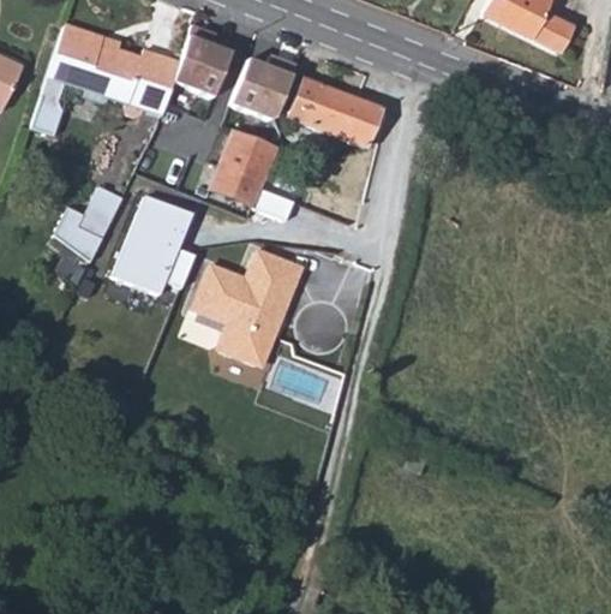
[(489,0),(483,12),(562,51),(576,23),(547,7),(551,0),(489,0)]
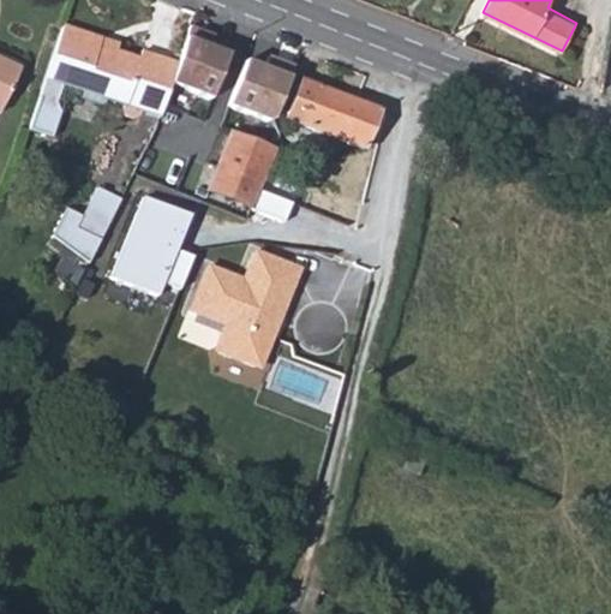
[(139,107),(141,107),(144,94),(127,88),(137,58),(138,54),(117,47),(99,40),(100,34),(63,21),(60,29),(51,57),(45,73),(28,125),(51,133),(59,107),(53,96),(59,79),(121,100),(121,101),(121,102),(121,103),(121,105),(121,106),(123,106),(123,107),(123,108),(124,108),(125,109),(126,111),(127,111),(129,112),(130,112),(131,112),(132,112),(133,112),(135,112),(136,111),(137,109),(138,109),(138,108),(139,108),(139,107)]
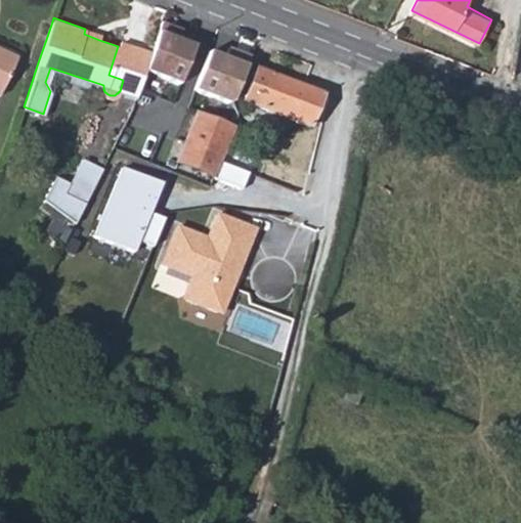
[(178,81),(191,43),(181,39),(184,28),(161,19),(144,68),(178,81)]
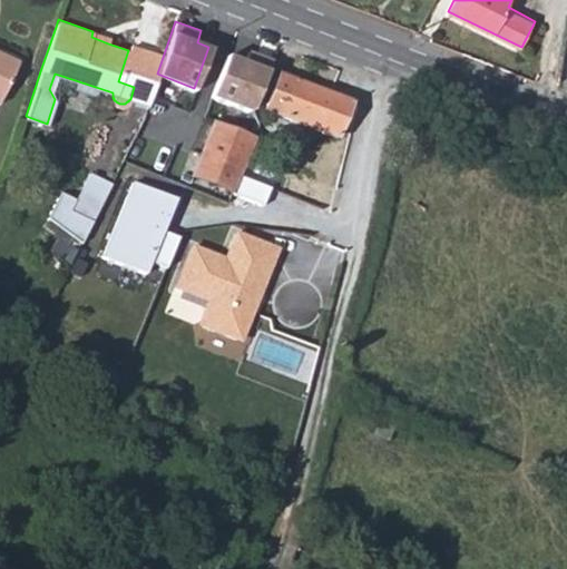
[(110,37),(93,31),(91,37),(108,43),(110,37)]
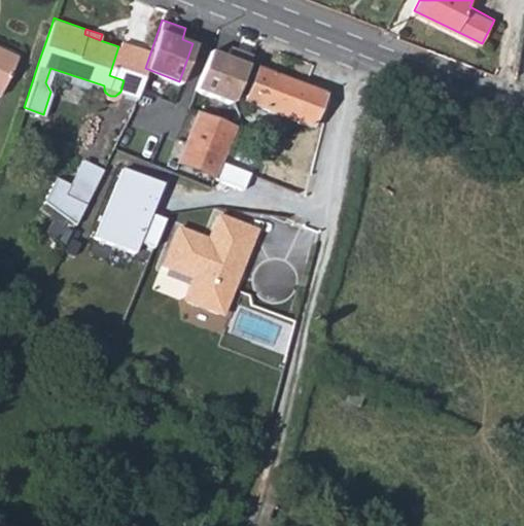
[(233,104),(251,56),(230,45),(226,55),(207,47),(191,89),(233,104)]
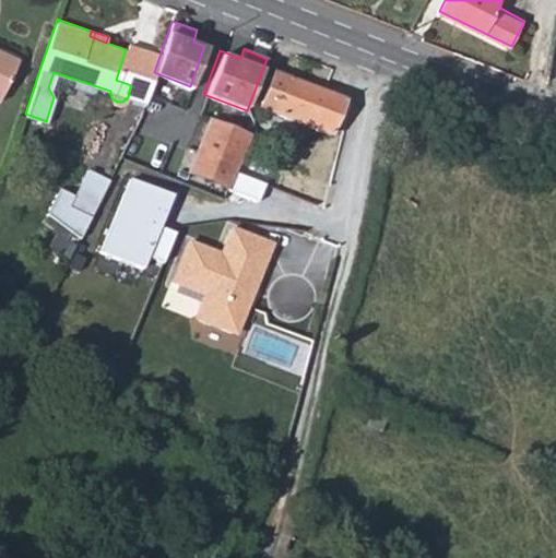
[(0,92),(15,59),(0,51),(0,92)]
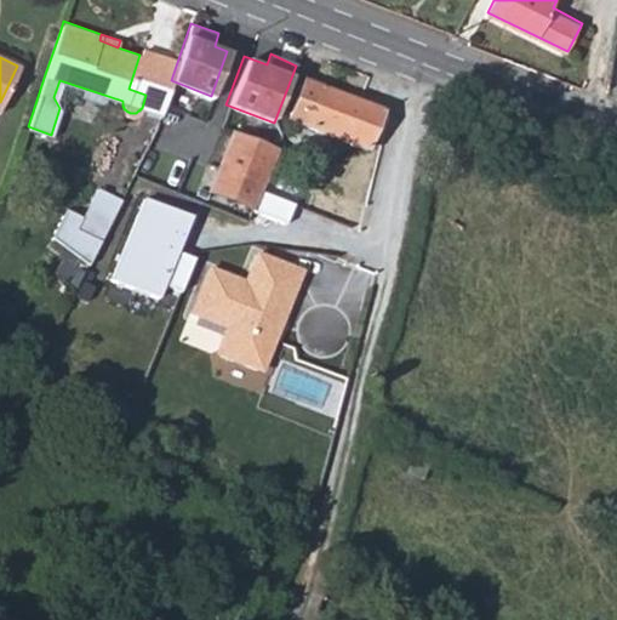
[(156,64),(138,58),(129,89),(146,95),(156,64)]
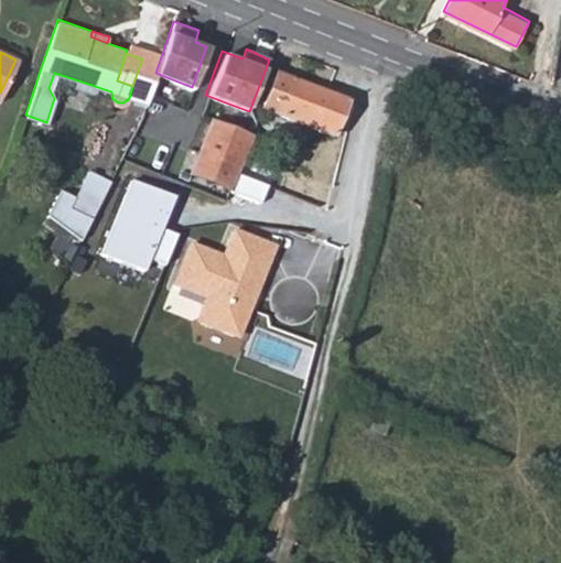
[(348,101),(278,73),(263,109),(276,114),(299,123),(334,138),(348,101)]
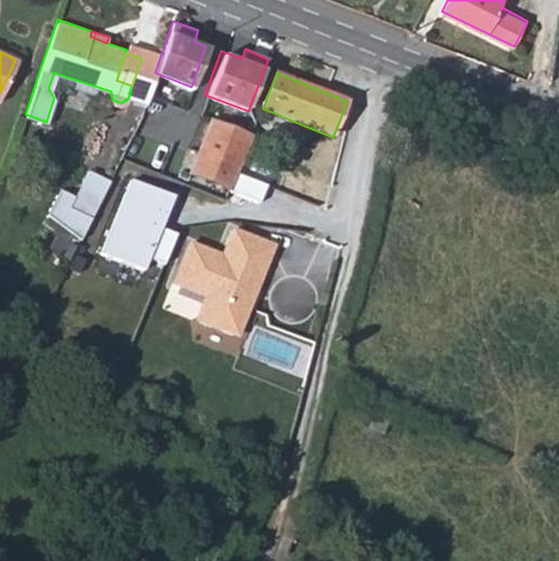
[(275,113),(269,124),(293,134),(298,123),(275,113)]
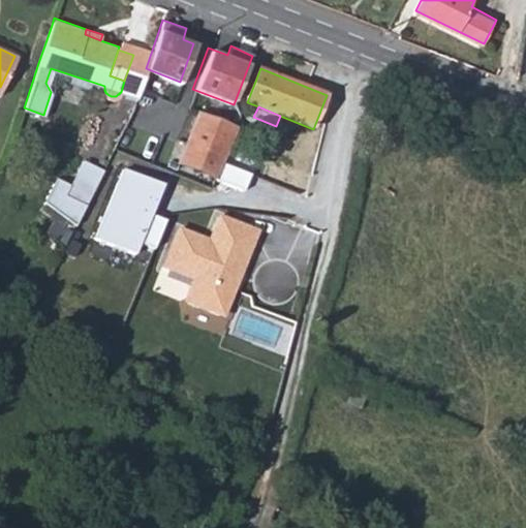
[(236,130),(215,122),(196,169),(216,178),(236,130)]
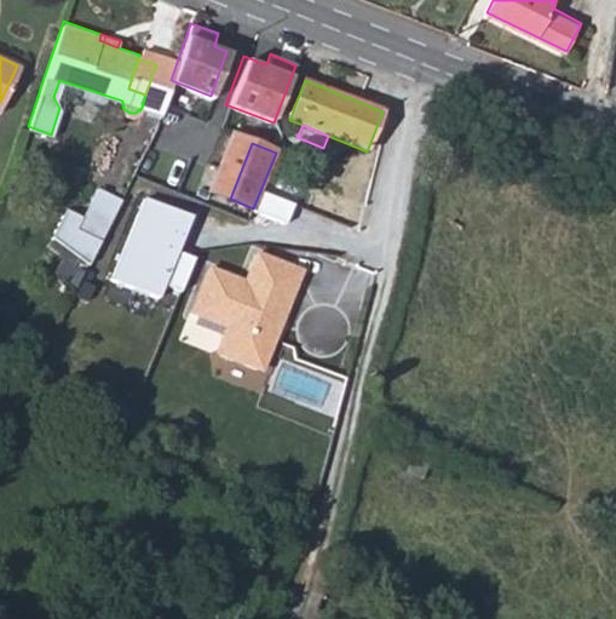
[(96,189),(81,218),(76,229),(101,241),(120,200),(96,189)]
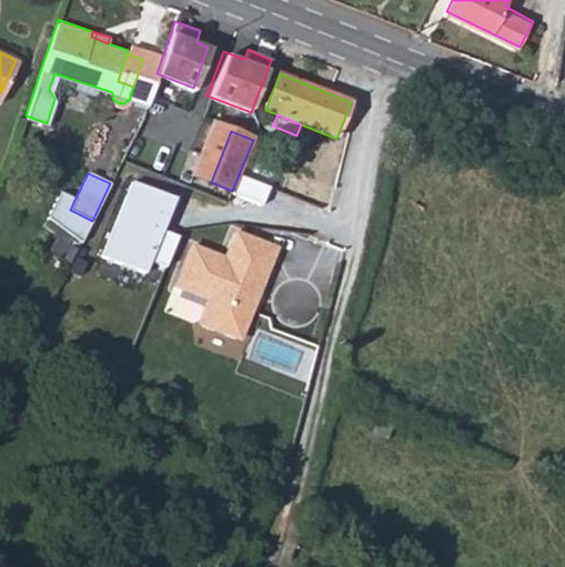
[(180,198),(134,180),(104,256),(148,273),(153,259),(171,265),(183,234),(168,229),(180,198)]
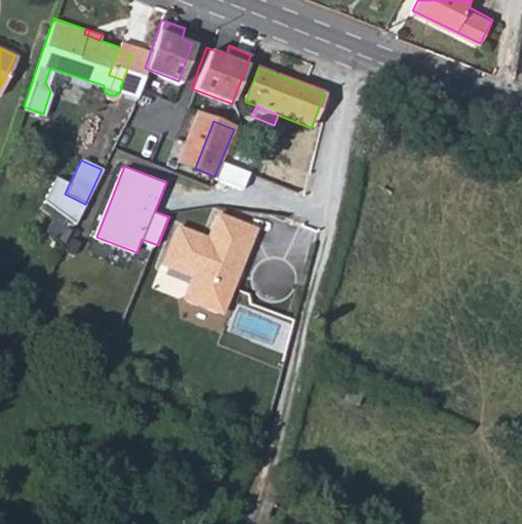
[(54,178),(44,201),(57,211),(57,212),(76,225),(85,204),(65,194),(69,185),(54,178)]
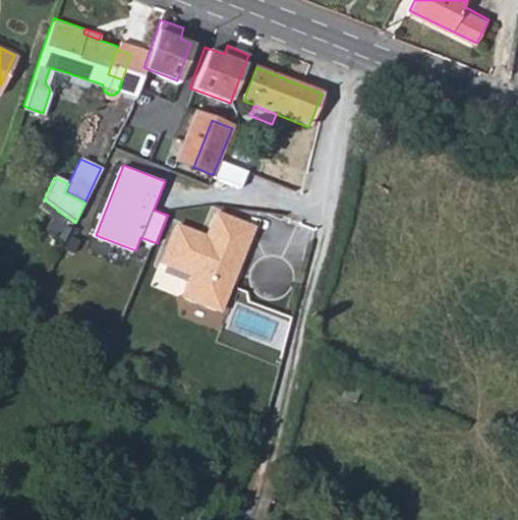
[(225,308),(236,279),(234,274),(237,268),(242,265),(256,228),(219,213),(210,237),(179,226),(165,264),(194,275),(187,293),(189,299),(220,310),(225,308)]
